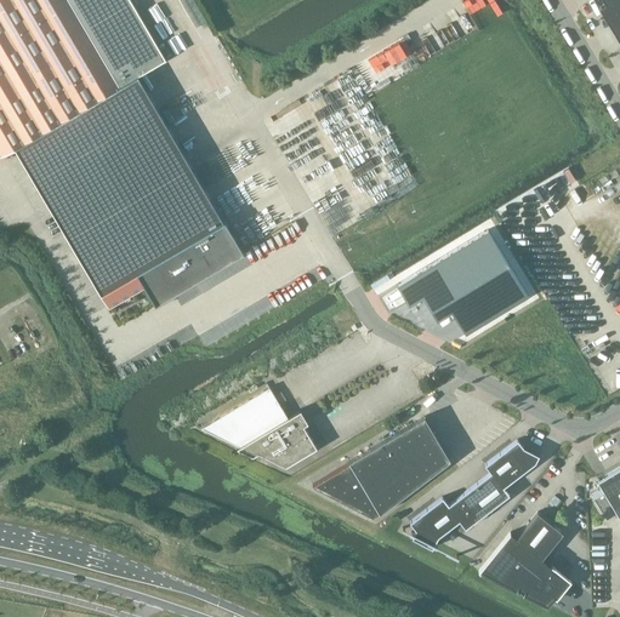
[(0,0),(0,155),(3,160),(16,152),(63,233),(109,312),(146,290),(157,308),(245,256),(189,161),(141,78),(166,63),(129,0),(0,0)]
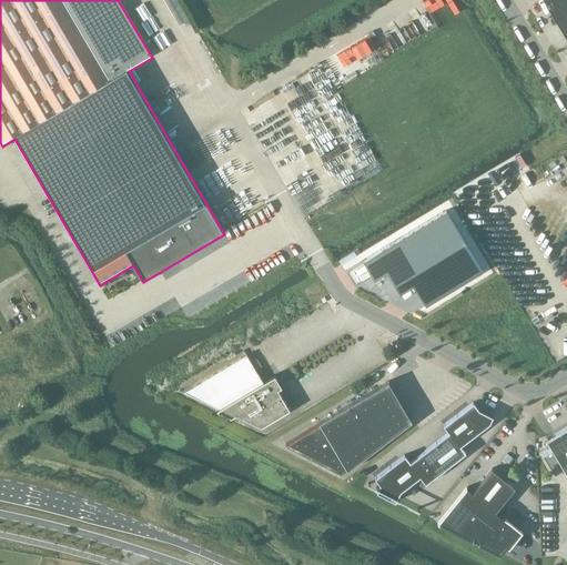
[(566,0),(549,0),(554,7),(548,10),(566,40),(566,0)]
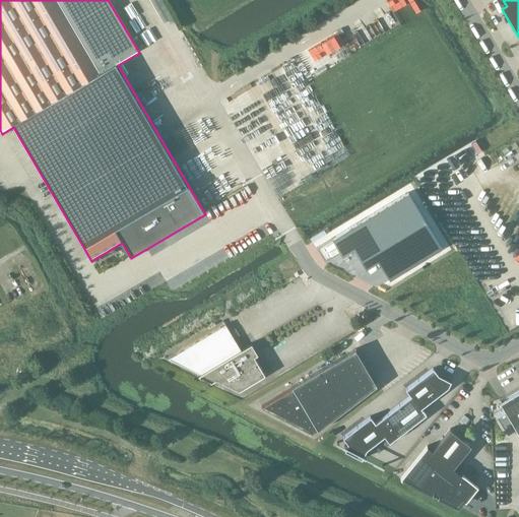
[(409,195),(333,241),(343,257),(354,250),(367,270),(379,262),(391,282),(443,251),(409,195)]
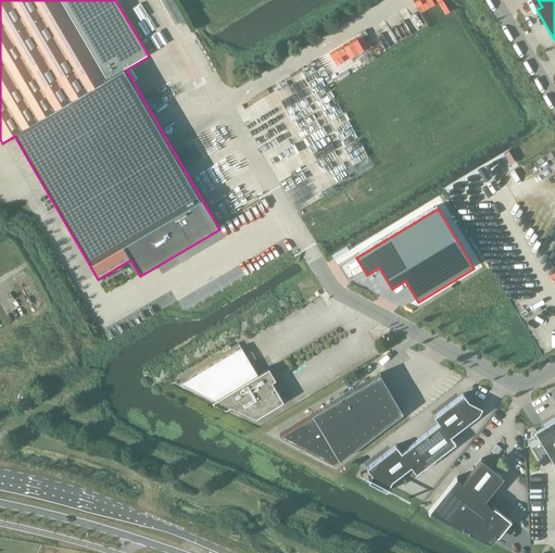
[(285,404),(273,384),(277,381),(269,369),(257,377),(242,350),(198,377),(196,378),(193,380),(192,382),(192,385),(193,388),(194,389),(198,390),(200,392),(202,393),(218,401),(213,404),(227,411),(231,409),(256,420),(285,404)]
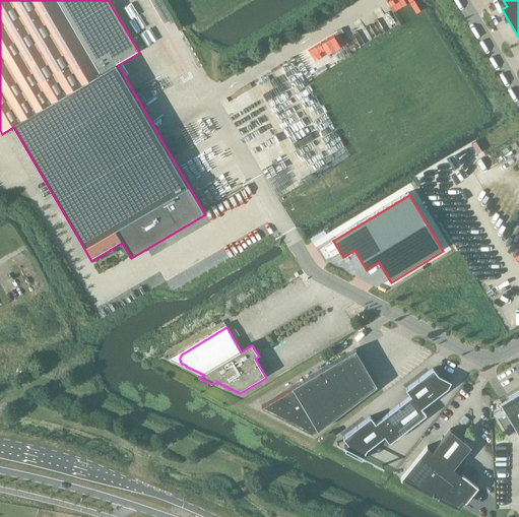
[(318,433),(378,388),(376,388),(367,374),(368,373),(365,368),(364,368),(354,353),(357,352),(357,351),(293,389),(294,391),(262,409),(265,408),(314,434),(313,436),(318,432),(318,433)]
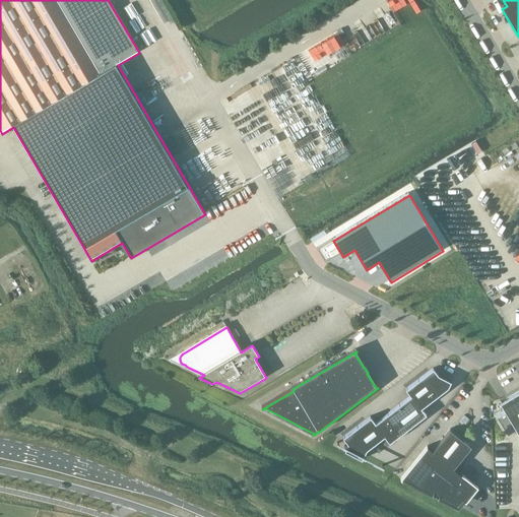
[(343,440),(348,446),(343,455),(360,463),(365,454),(385,439),(390,445),(428,416),(423,410),(449,390),(452,384),(439,378),(434,371),(406,392),(411,398),(376,426),(371,418),(343,440)]
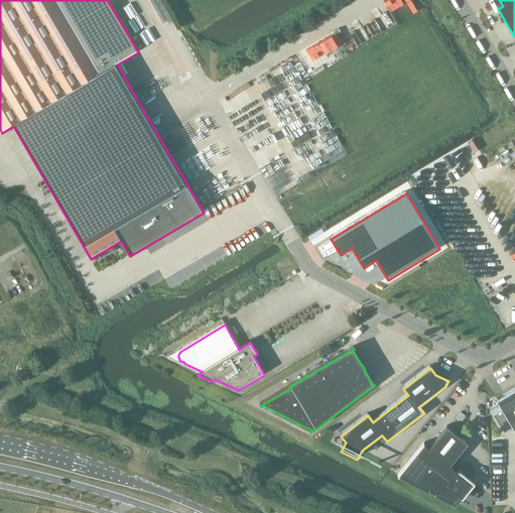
[(514,391),(497,402),(514,432),(514,391)]
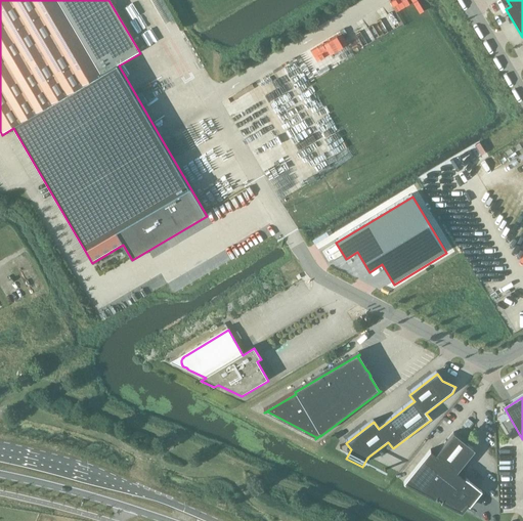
[(467,420),(463,427),(468,430),(473,423),(467,420)]
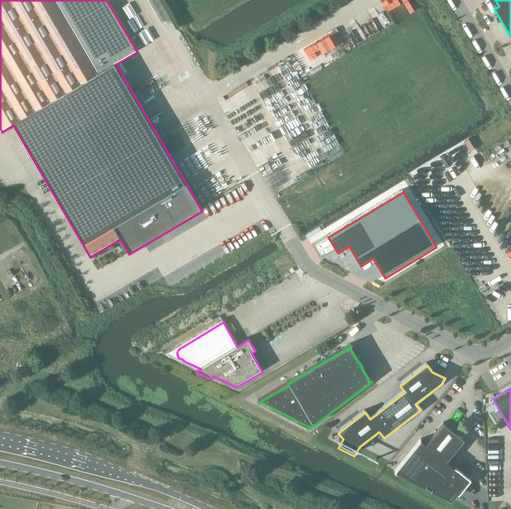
[(471,482),(456,469),(448,463),(465,442),(444,425),(427,446),(421,442),(395,474),(396,475),(397,475),(398,473),(427,487),(426,489),(432,492),(433,490),(451,499),(456,494),(459,496),(471,482)]
